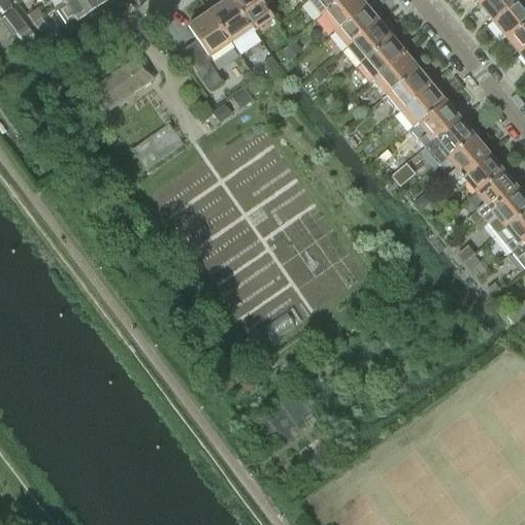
[(71,25),(108,0),(67,0),(66,1),(58,6),(71,25)]
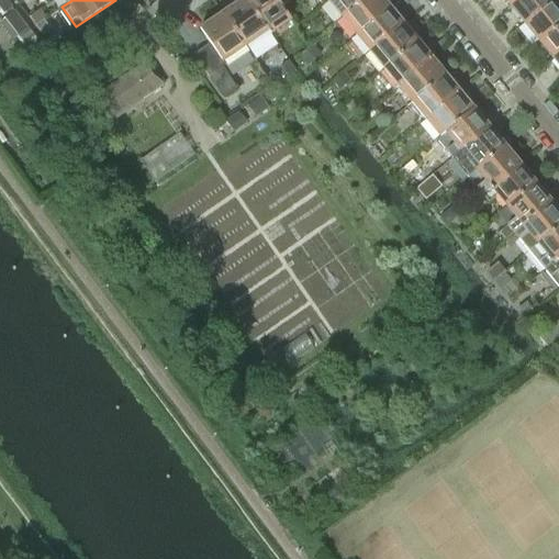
[(238,0),(224,10),(249,47),(272,32),(259,12),(250,0),(238,0)]
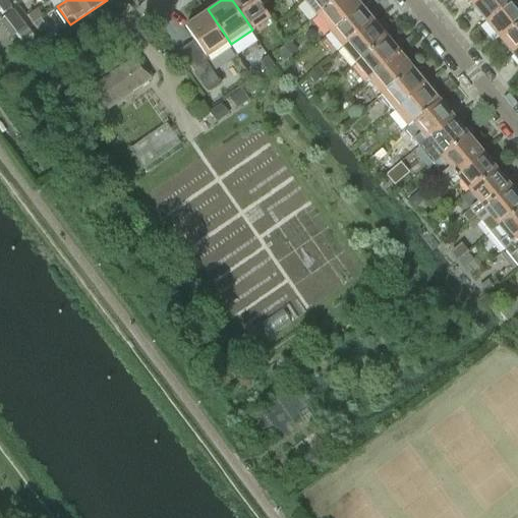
[(232,0),(240,11),(243,9),(248,15),(246,17),(254,26),(270,14),(263,5),(259,0),(232,0)]
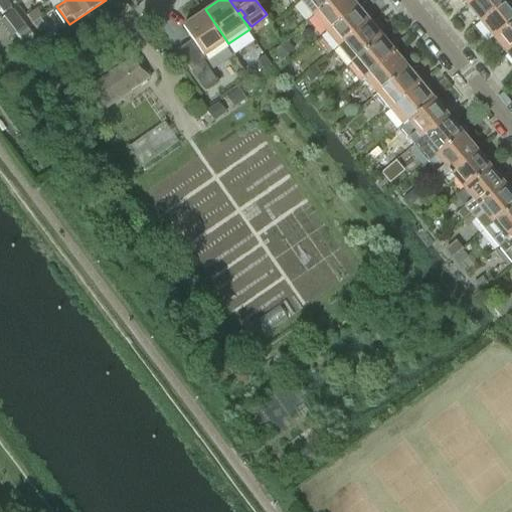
[(303,0),(314,14),(330,0),(303,0)]
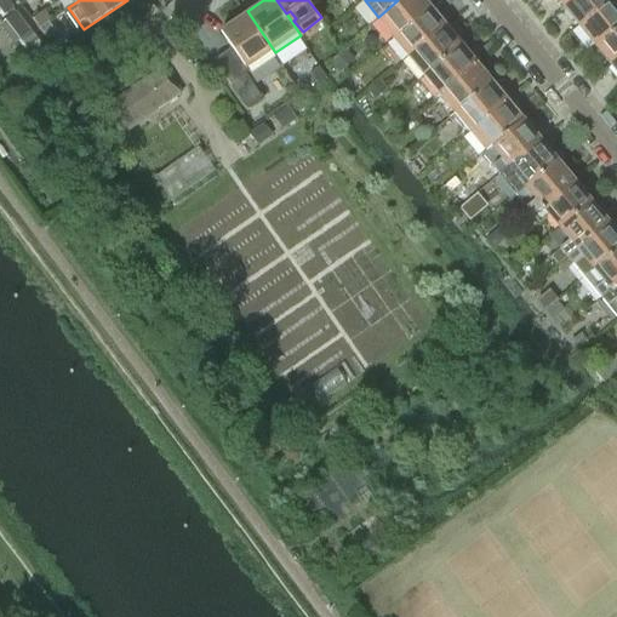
[(398,0),(378,17),(393,35),(432,3),(429,0),(398,0)]
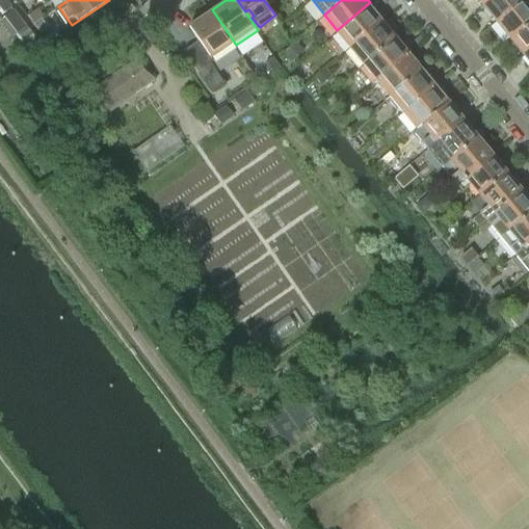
[(487,0),(486,1),(485,3),(486,5),(486,7),(492,14),(496,14),(500,18),(521,0),(487,0)]
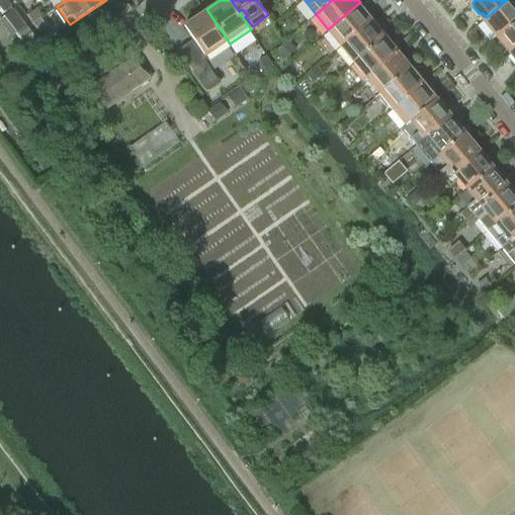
[(507,0),(487,17),(485,18),(487,20),(486,22),(491,29),(496,28),(500,32),(514,20),(514,0),(507,0)]
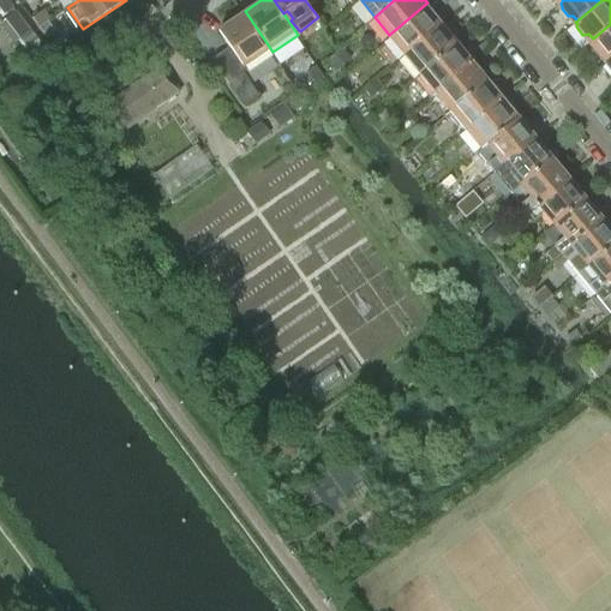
[(427,3),(389,35),(405,53),(443,22),(427,3)]
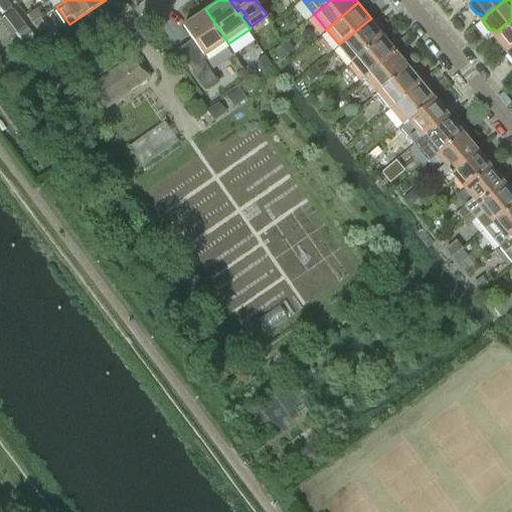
[(40,5),(29,13),(35,20),(42,15),(46,12),(40,5)]
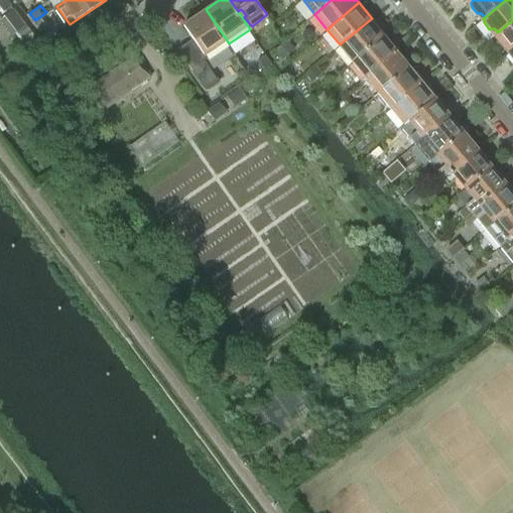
[(27,23),(14,8),(6,14),(19,29),(27,23)]
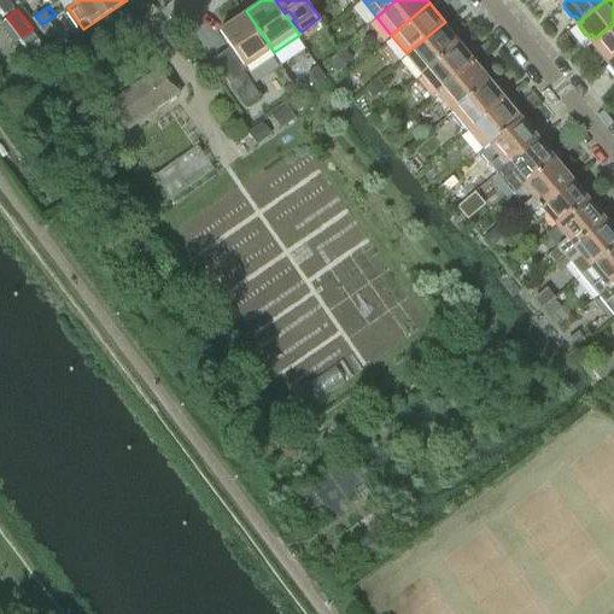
[(222,28),(249,68),(250,68),(274,52),(246,11),(222,28)]
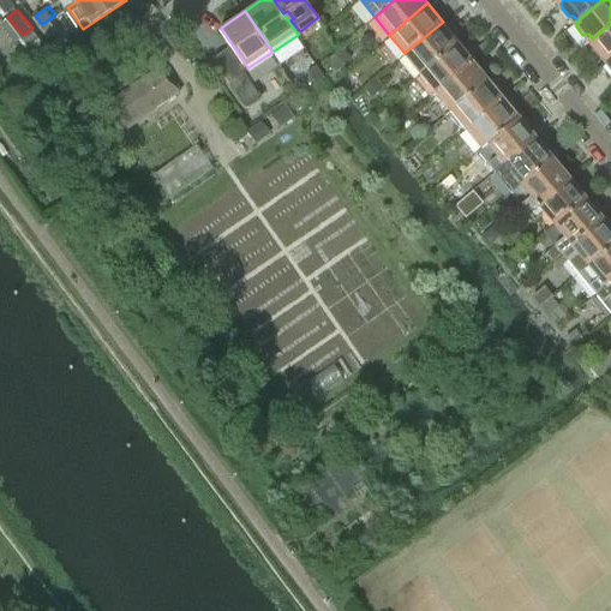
[(51,18),(42,24),(51,35),(59,29),(51,18)]
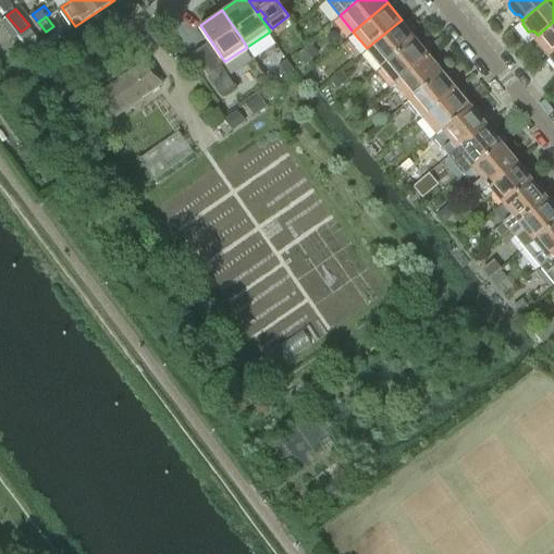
[(402,20),(367,48),(382,66),(417,37),(402,20)]
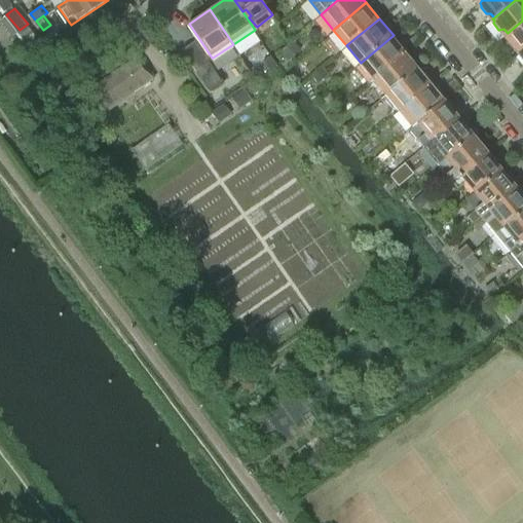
[(520,49),(522,47),(522,21),(508,33),(506,34),(508,37),(507,39),(512,45),(517,44),(520,49)]
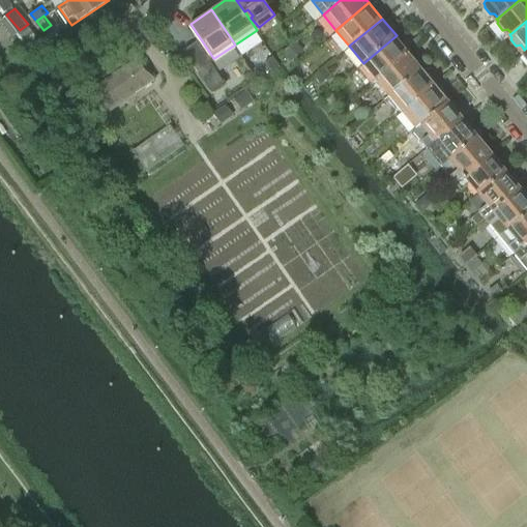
[(20,30),(18,32),(29,46),(35,41),(39,38),(28,24),(20,30)]
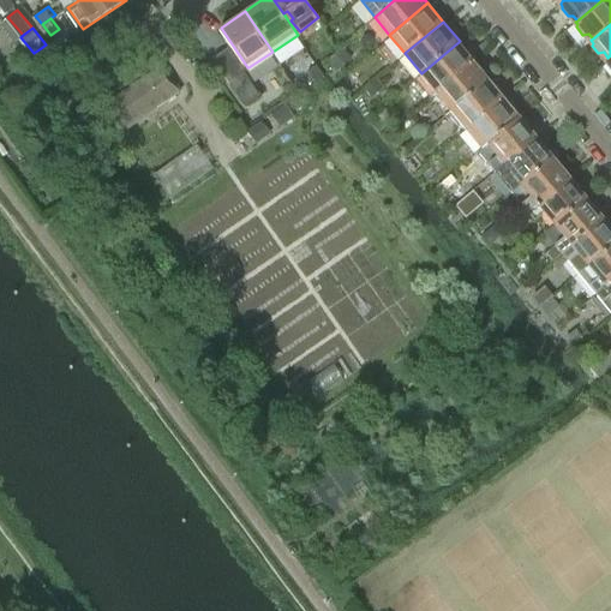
[(460,41),(421,73),(436,91),(474,59),(468,52),(469,49),(462,42),(460,42),(460,41)]
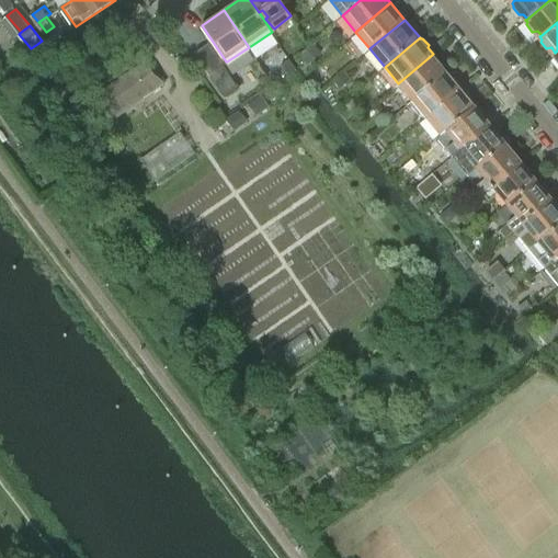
[(433,54),(398,83),(412,100),(447,71),(446,70),(446,68),(441,60),(439,60),(433,54)]
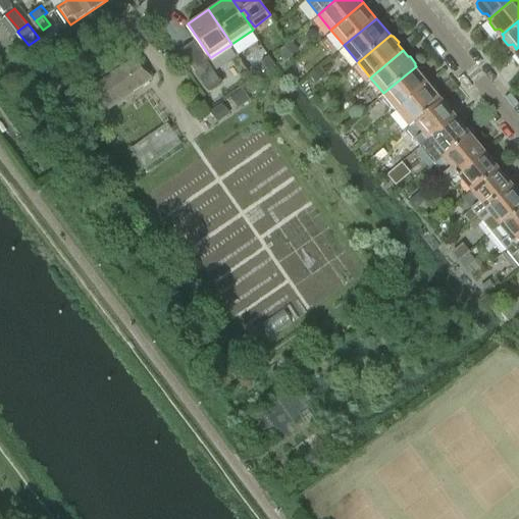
[(106,110),(156,74),(140,52),(89,87),(106,110)]
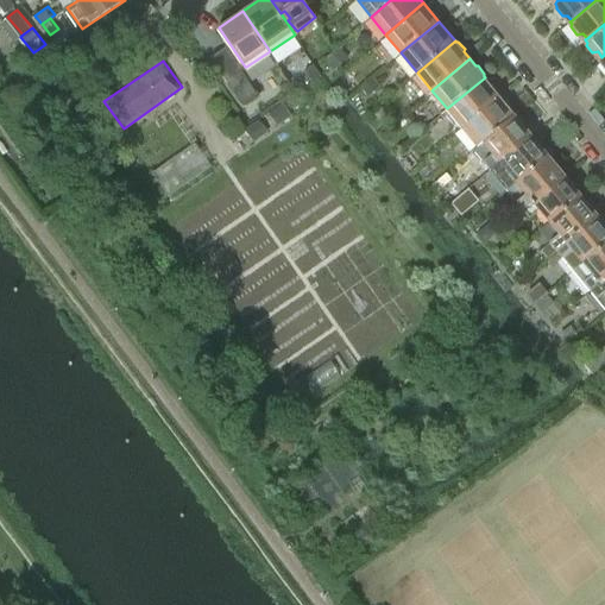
[(259,95),(237,62),(225,70),(247,105),(259,95)]
